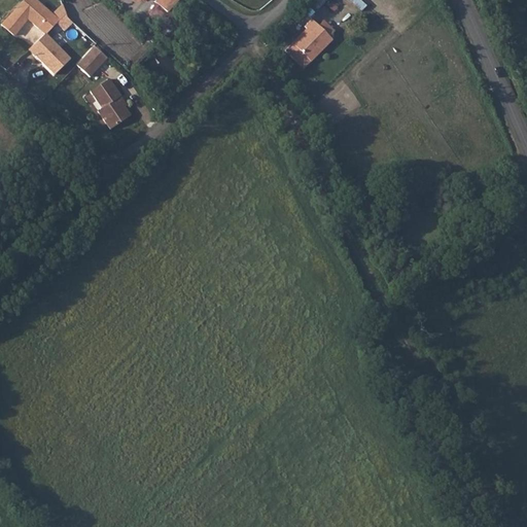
[(54,26),(29,0),(20,0),(0,20),(0,25),(9,35),(24,21),(42,38),(54,26)]
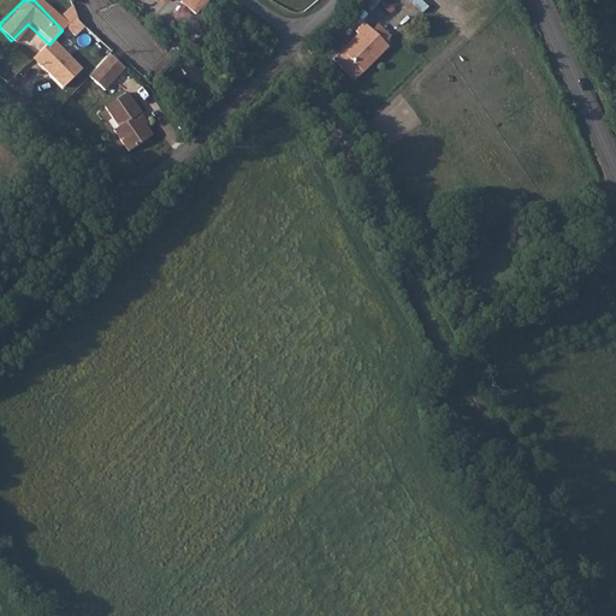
[(211,0),(209,0),(187,0),(185,3),(199,13),(211,0)]
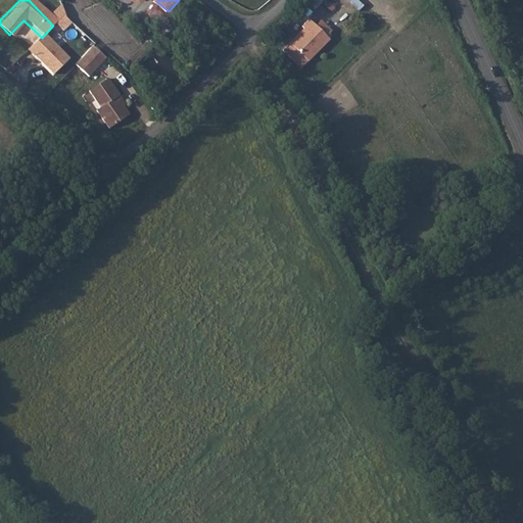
[(304,0),(315,9),(323,0),(304,0)]
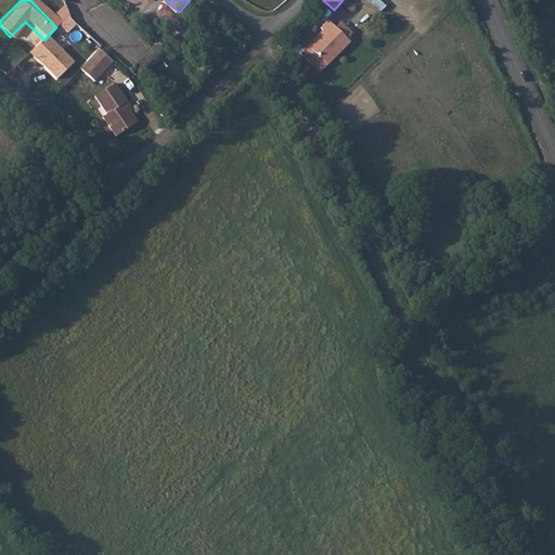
[(179,12),(167,2),(160,9),(172,20),(179,12)]
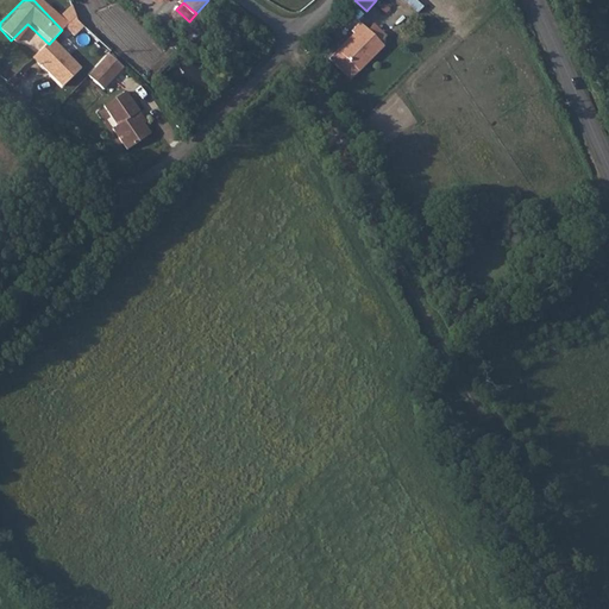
[(73,18),(62,30),(71,38),(81,29),(74,23),(73,18)]
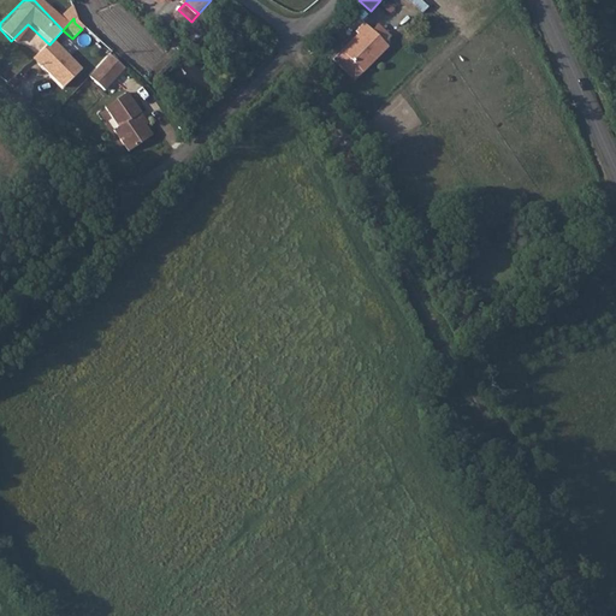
[(365,23),(357,31),(360,35),(336,60),(350,72),(357,65),(366,72),(390,46),(386,43),(373,30),(365,23)]
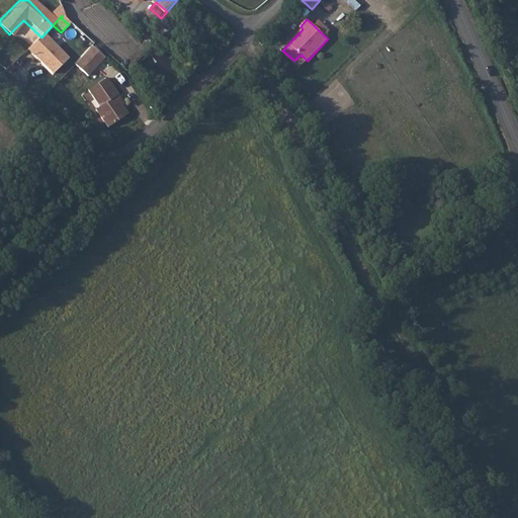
[(314,25),(325,36),(330,30),(319,20),(314,25)]
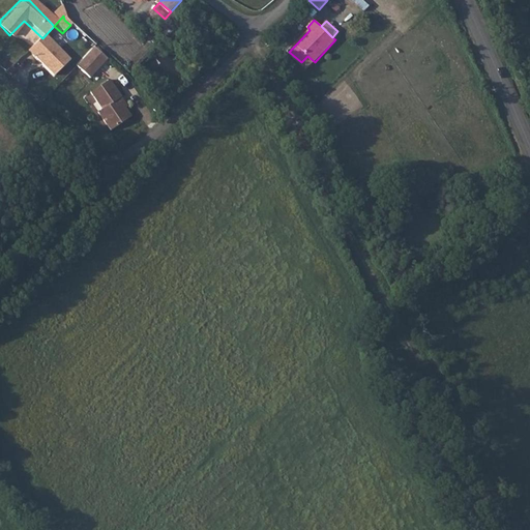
[(70,61),(42,38),(27,56),(34,61),(55,79),(70,61)]
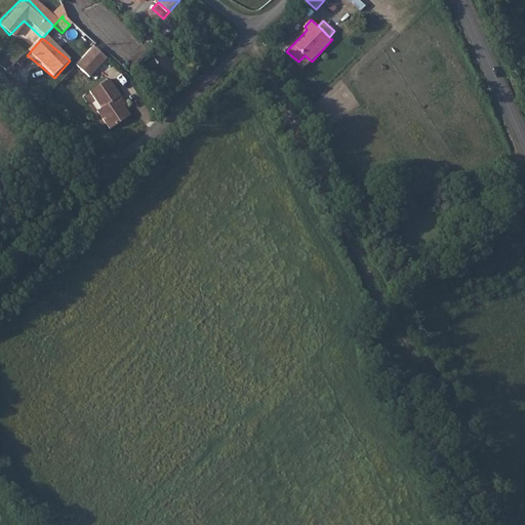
[(106,59),(94,46),(77,67),(89,77),(106,59)]
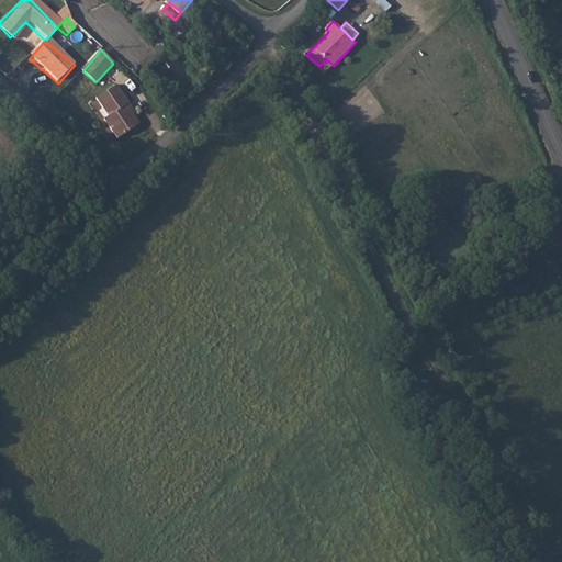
[(127,107),(115,88),(96,101),(107,117),(103,122),(116,142),(138,127),(125,109),(127,107)]
